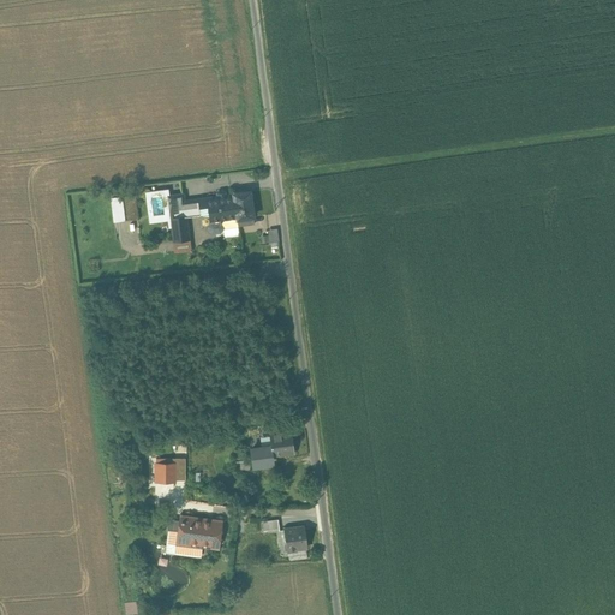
[(250,192),(225,196),(225,192),(224,192),(219,192),(218,193),(218,197),(197,199),(199,215),(210,216),(210,224),(208,227),(209,231),(213,233),(220,232),(222,228),(255,224),(250,192)]
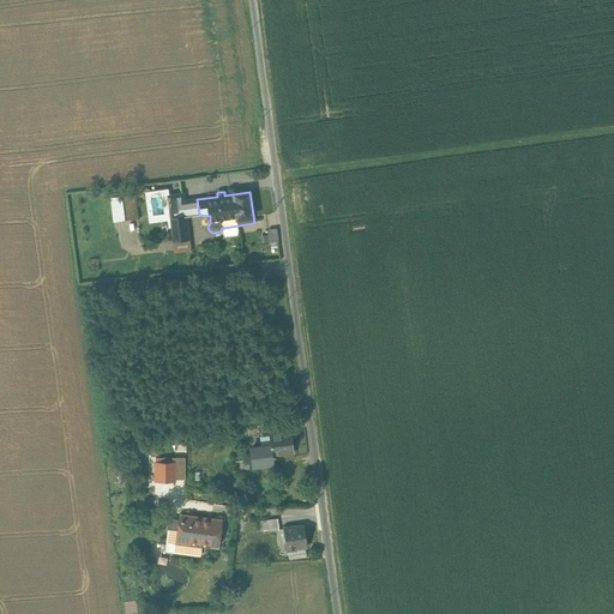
[(125,194),(126,220),(137,218),(136,194),(125,194)]
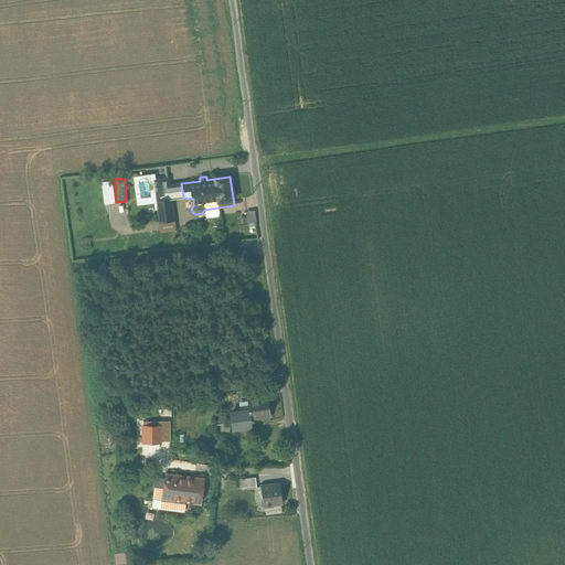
[(168,179),(155,181),(156,189),(169,187),(168,179)]
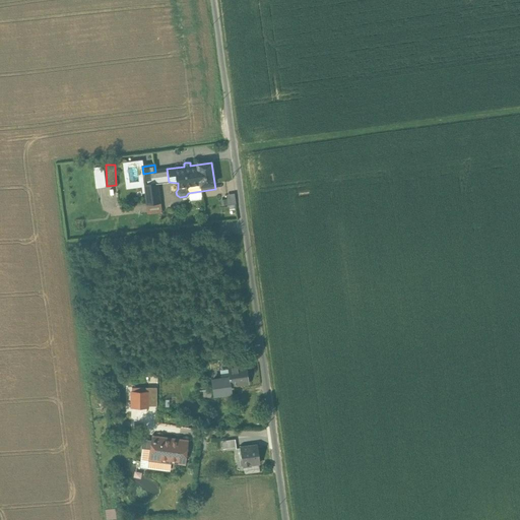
[(94,167),(96,187),(107,186),(105,166),(94,167)]
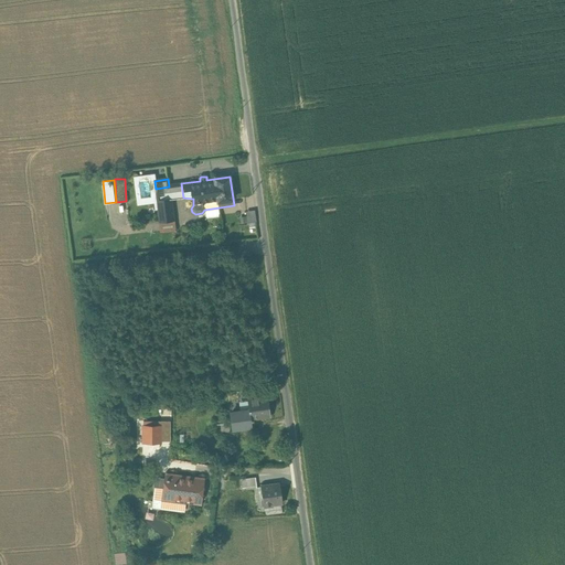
[(171,199),(158,201),(160,222),(173,221),(171,199)]
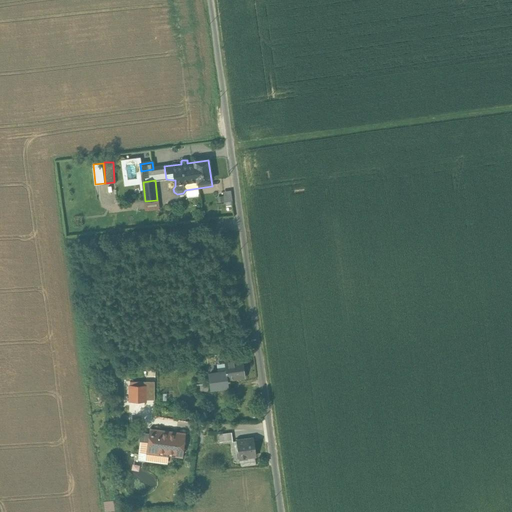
[(242,360),(225,362),(226,370),(227,379),(227,380),(245,377),(242,360)]
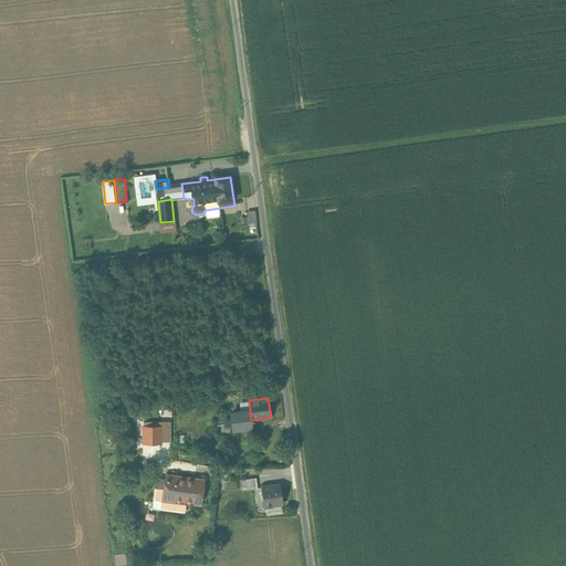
[(250,409),(237,411),(238,420),(251,419),(250,409)]
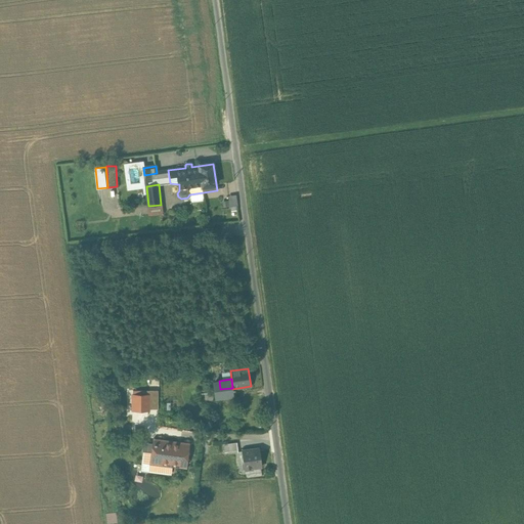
[(216,391),(205,393),(206,400),(217,399),(216,391)]
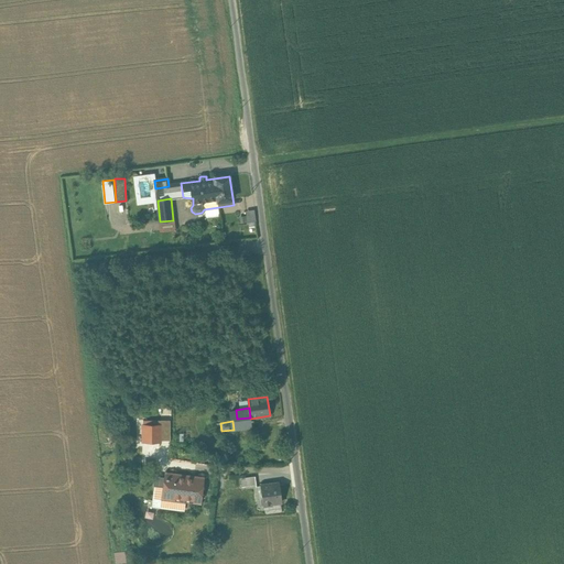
[(161,425),(142,425),(142,442),(161,442),(161,425)]
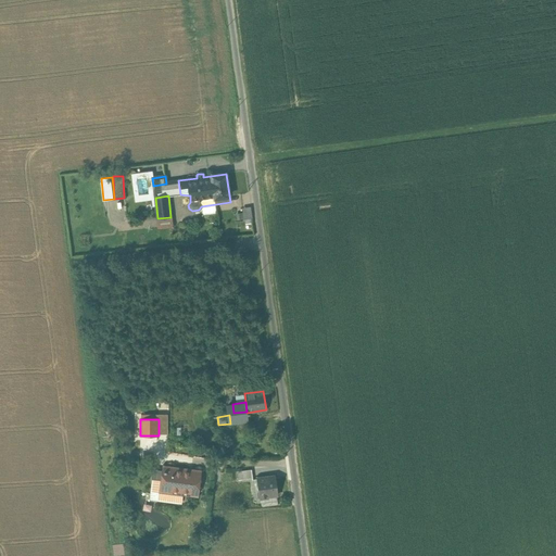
[(201,470),(163,466),(160,492),(198,496),(201,470)]
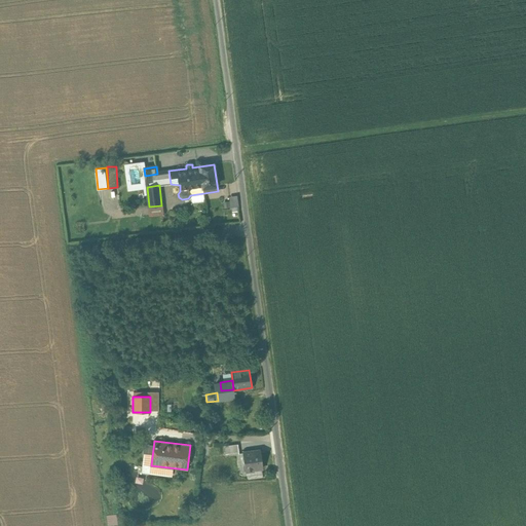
[(237,444),(225,446),(226,454),(238,452),(237,444)]
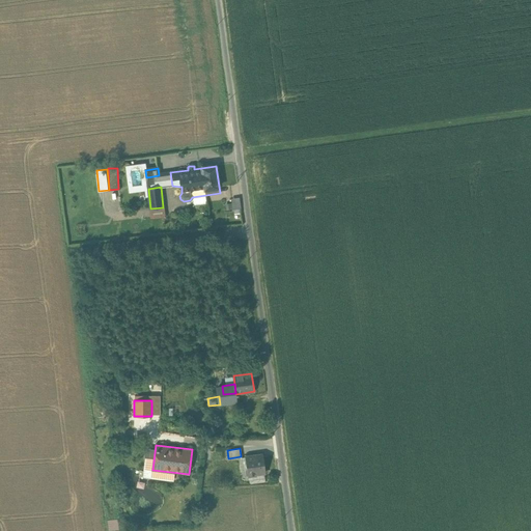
[(262,455),(246,457),(248,477),(256,475),(256,474),(264,473),(262,455)]
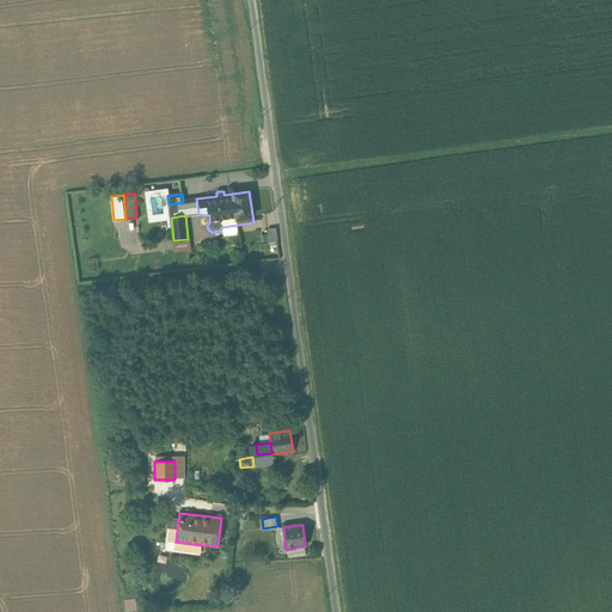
All buildings are outlined.
